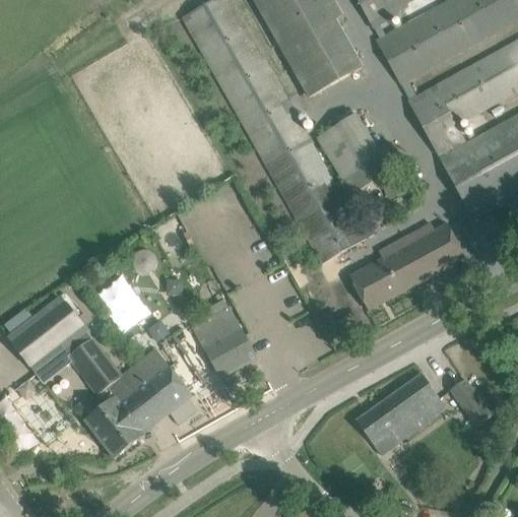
[(208,0),(181,16),(320,262),(365,237),(230,0),(208,0)]
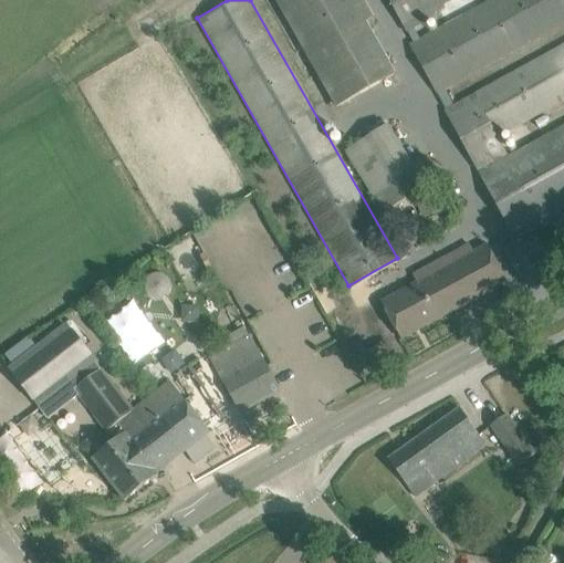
[(364,19),(372,14),(364,0),(273,0),(333,105),(394,71),(364,19)]
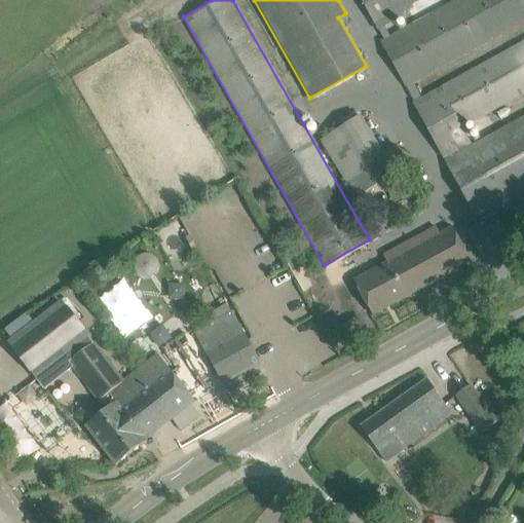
[(361,0),(376,29),(390,21),(389,19),(412,6),(410,2),(414,0),(361,0)]
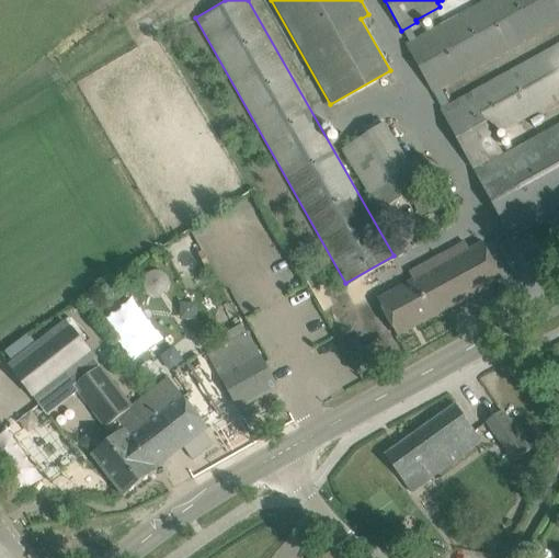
[(477,0),(403,41),(431,92),(558,21),(558,0),(477,0)]
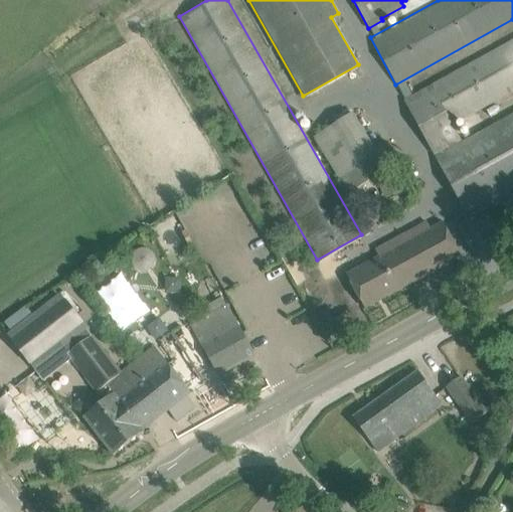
[(512,38),(404,99),(469,215),(512,190),(512,109),(458,139),(449,122),(512,89),(512,38)]
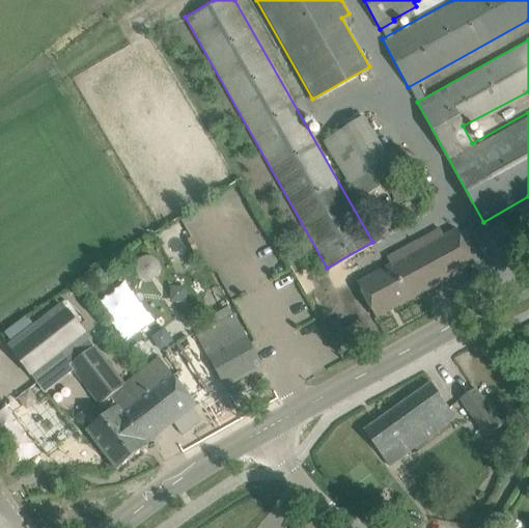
[(370,124),(377,120),(369,109),(321,139),(357,197),(411,164),(397,143),(386,150),(370,124)]
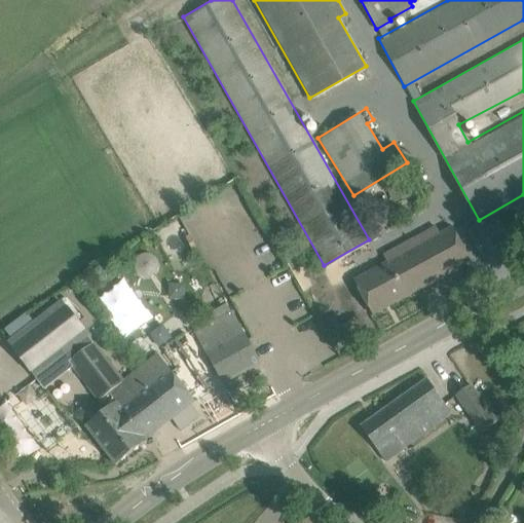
[(402,238),(404,243),(388,250),(393,258),(353,279),(372,312),(469,260),(450,225),(438,232),(433,222),(402,238)]
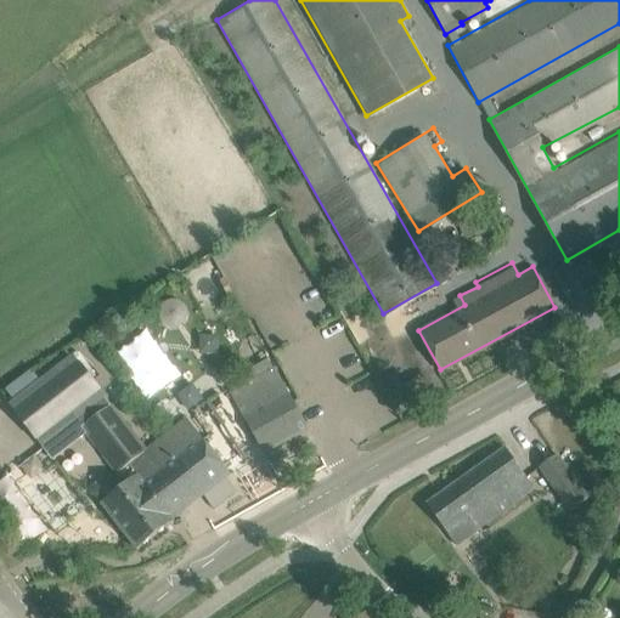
[(145,325),(112,352),(146,396),(179,370),(145,325)]
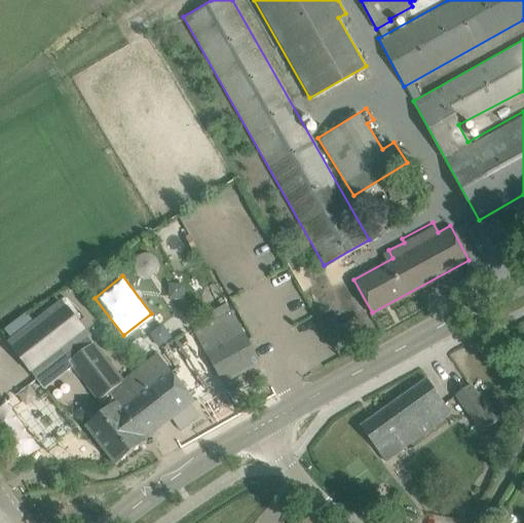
[(11,338),(8,340),(40,381),(68,360),(67,359),(92,340),(61,300),(34,321),(11,338)]
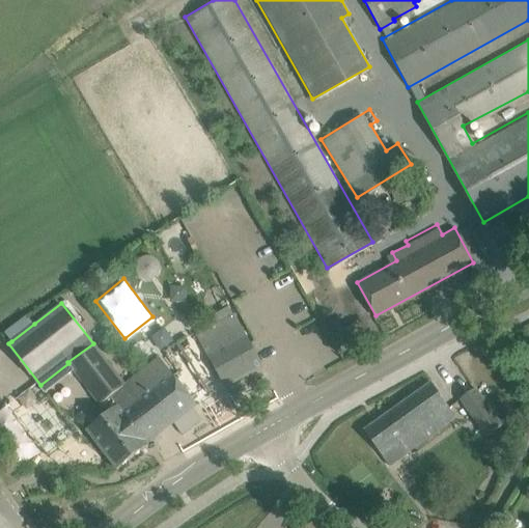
[(196,334),(225,386),(261,365),(252,348),(232,313),(196,334)]
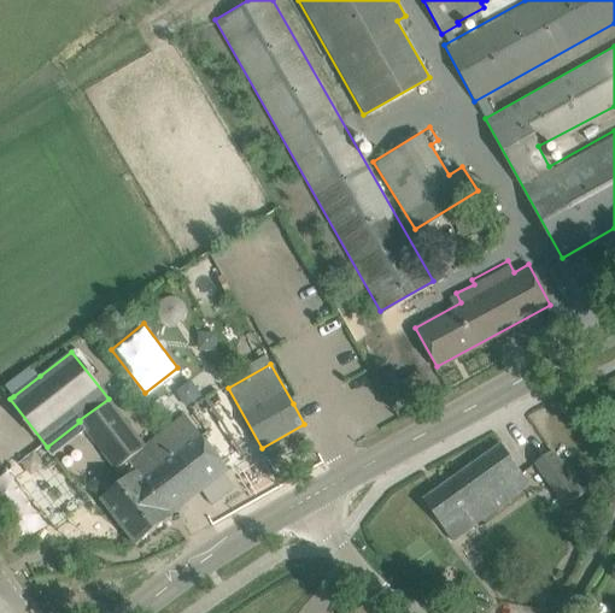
[(109,399),(78,420),(80,422),(115,467),(126,459),(134,469),(99,496),(134,542),(170,514),(169,512),(227,467),(211,449),(183,413),(144,444),(109,399)]
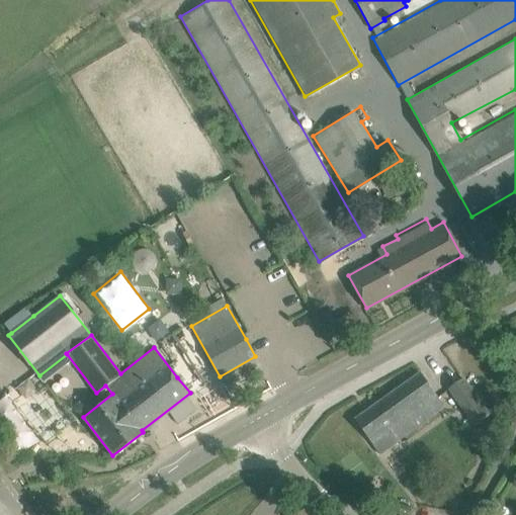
[(387,394),(354,418),(359,426),(370,442),(390,429),(397,438),(412,428),(443,406),(419,371),(387,394)]
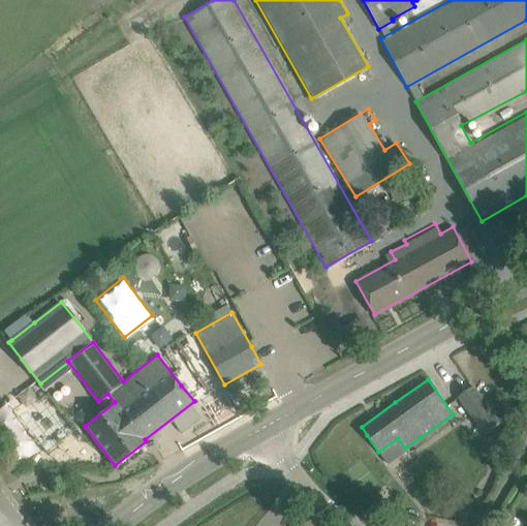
[(497,422),(473,387),(458,397),(483,432),(497,422)]
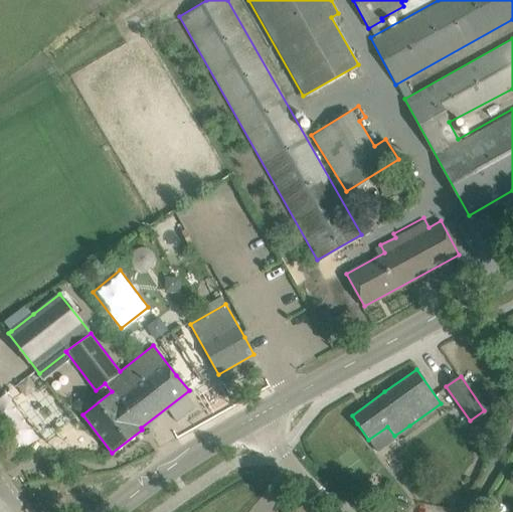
[(194,421),(221,407),(215,397),(188,411),(194,421)]
